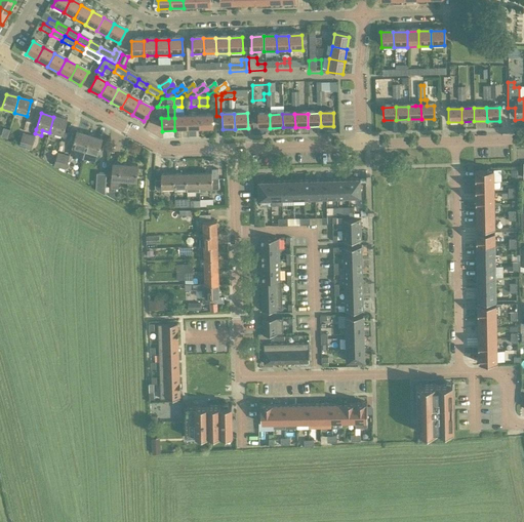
[(257,128),(270,128),(270,115),(257,115),(257,128)]
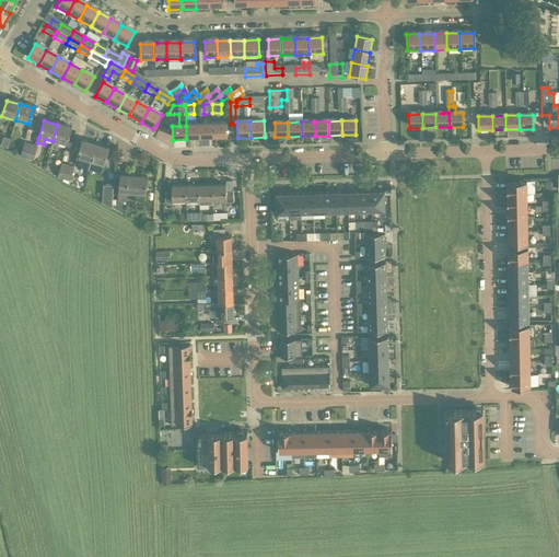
[(226,124),(212,125),(212,139),(226,138),(226,124)]
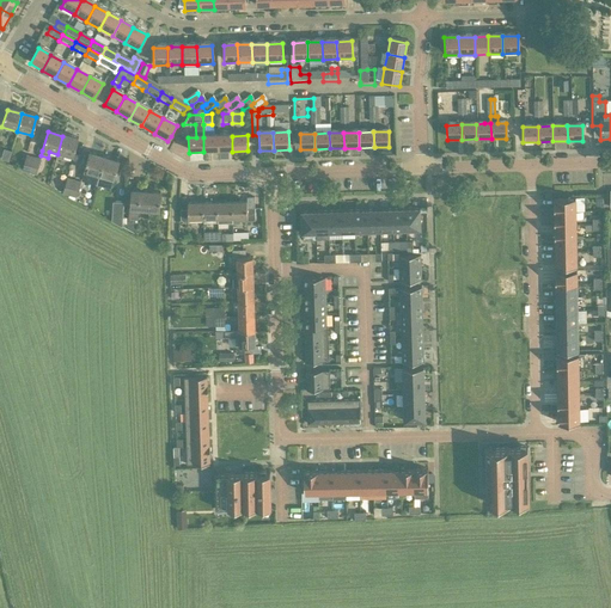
[(78,140),(62,136),(57,154),(55,160),(62,163),(63,157),(72,159),(78,140)]
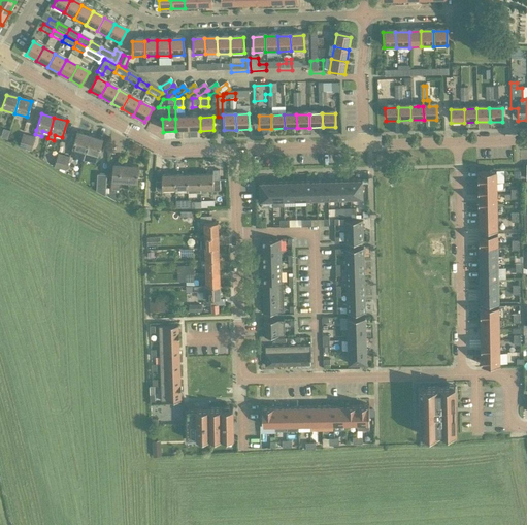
[(188,118),(175,119),(175,131),(188,131),(188,118)]
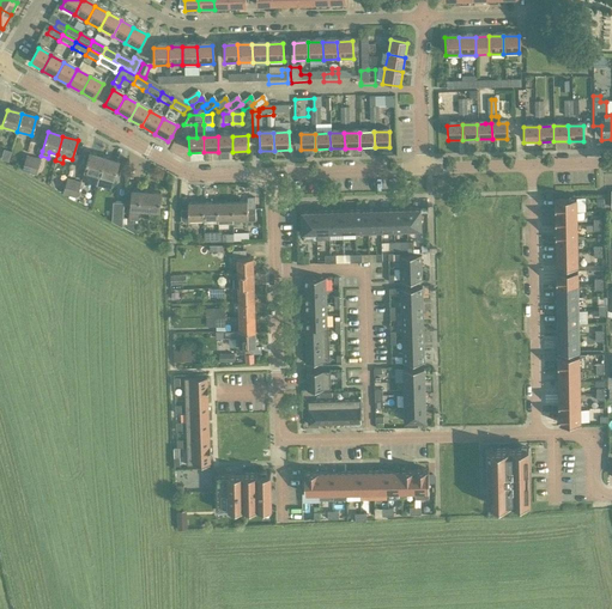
[(218,152),(232,152),(232,136),(218,136),(218,152)]
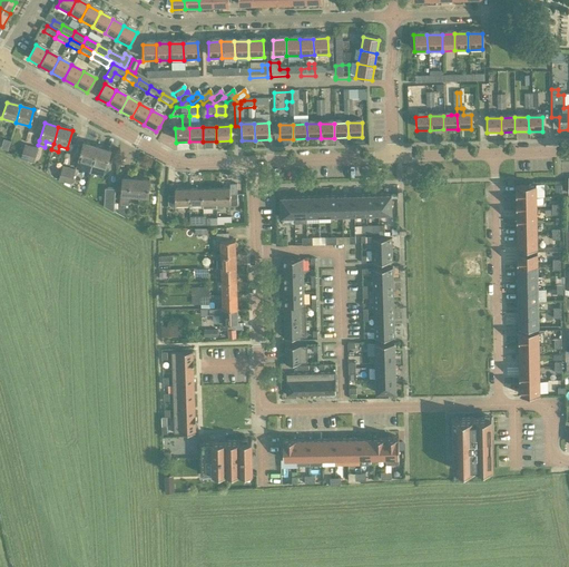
[(78,162),(91,165),(96,148),(82,145),(78,162)]
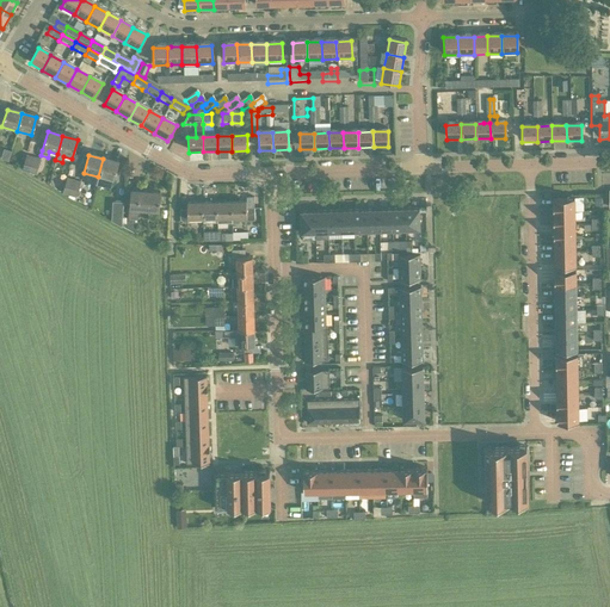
[(20,173),(28,175),(32,159),(25,158),(20,173)]
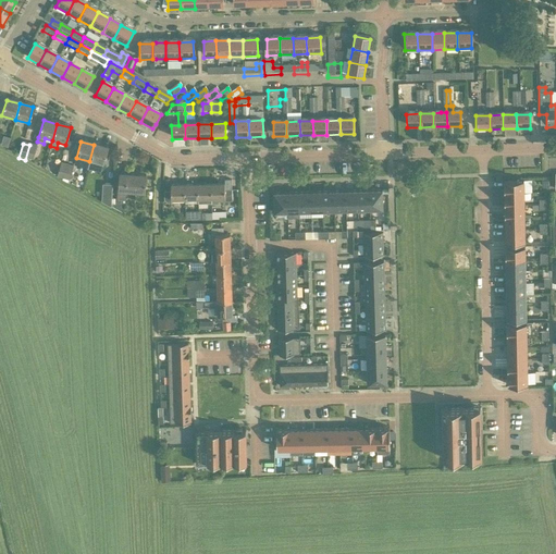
[(36,147),(29,145),(25,160),(32,162),(36,147)]
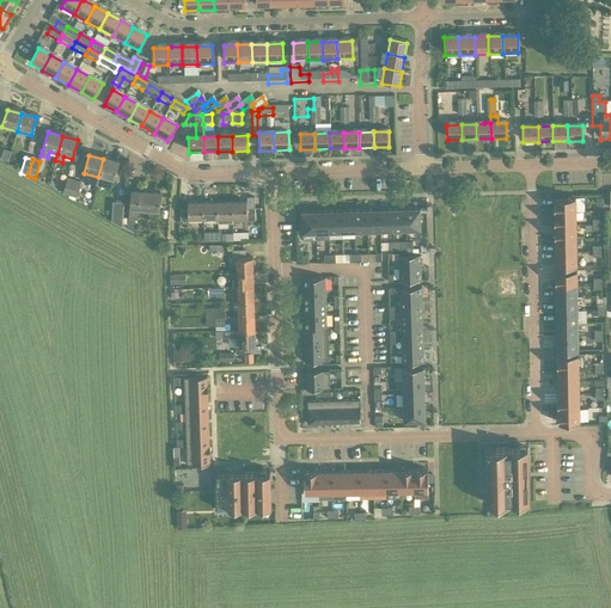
[(117,164),(103,159),(98,177),(112,182),(117,164)]
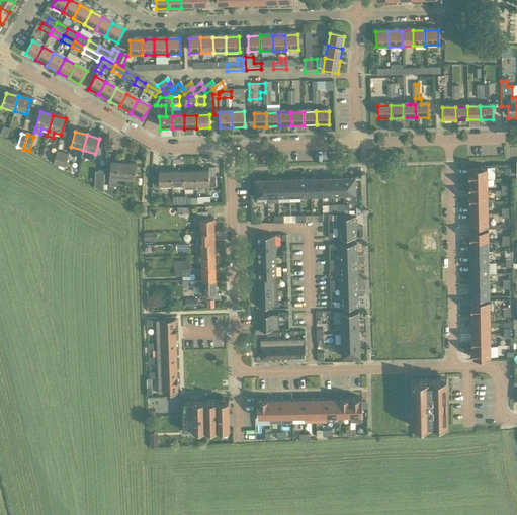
[(52,166),(58,168),(62,155),(56,153),(52,166)]
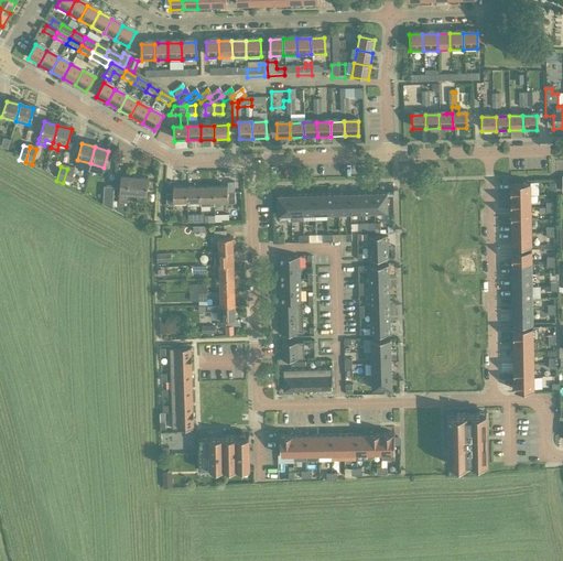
[(63,183),(69,185),(74,170),(67,169),(63,183)]
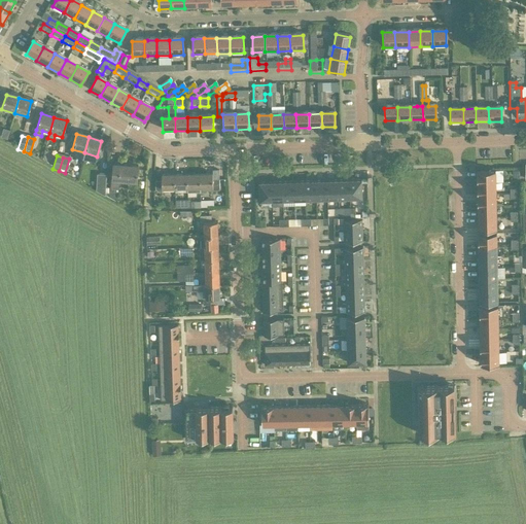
[(104,197),(114,203),(117,203),(118,190),(118,182),(136,184),(137,168),(111,167),(109,189),(105,189),(105,195),(104,195),(104,197)]
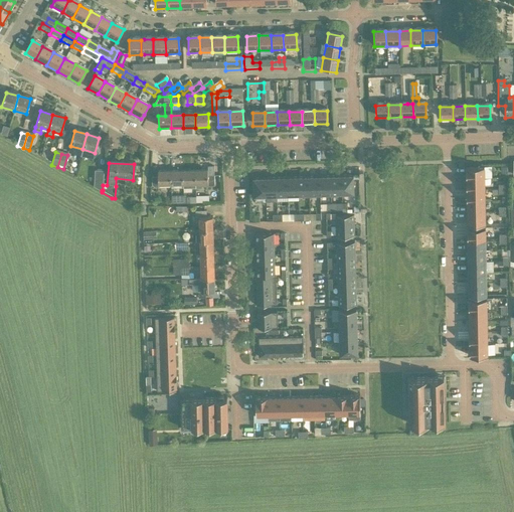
[(207,177),(207,171),(194,172),(194,185),(194,190),(200,190),(200,188),(206,188),(213,188),(213,177),(207,177)]
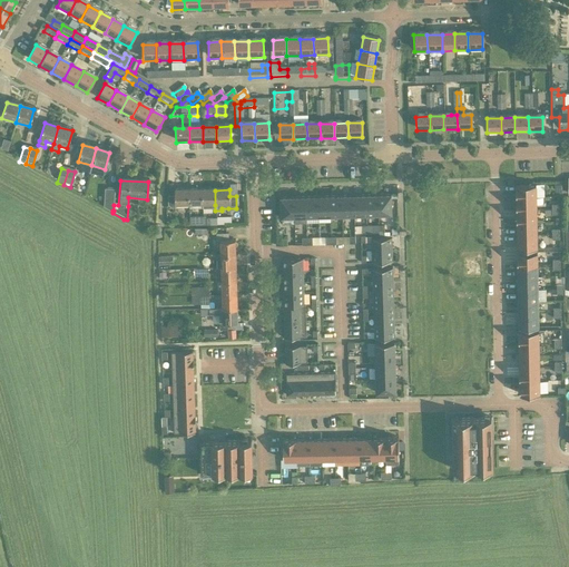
[(536,189),(514,189),(514,202),(536,202),(536,189)]
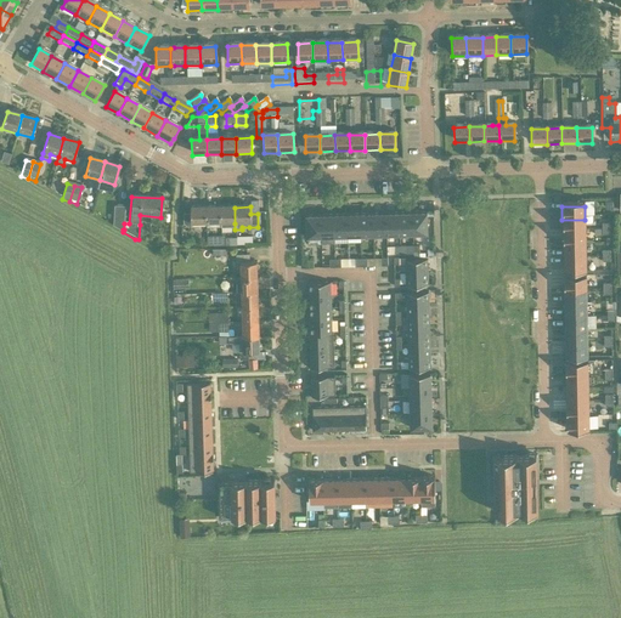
[(190,225),(205,225),(204,208),(190,209),(190,216),(182,216),(182,230),(190,230),(190,225)]
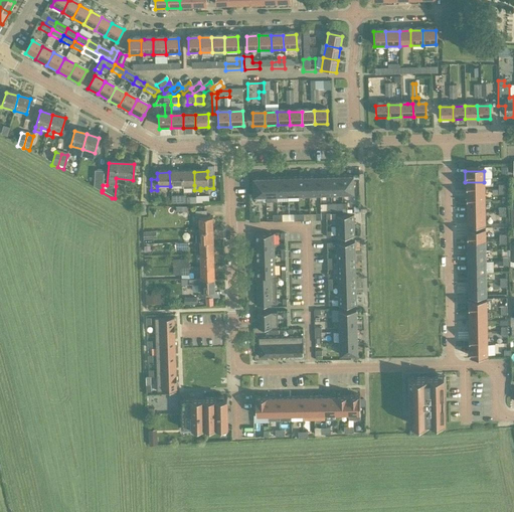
[(182,172),(169,172),(170,186),(182,186),(182,172)]
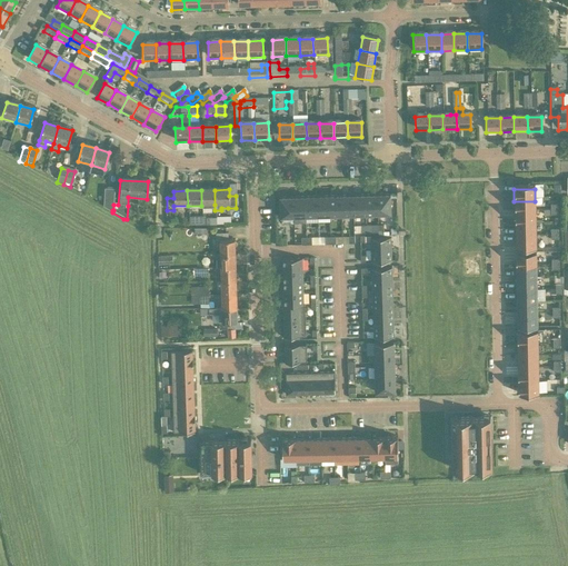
[(215,205),(215,190),(201,190),(201,206),(215,205)]
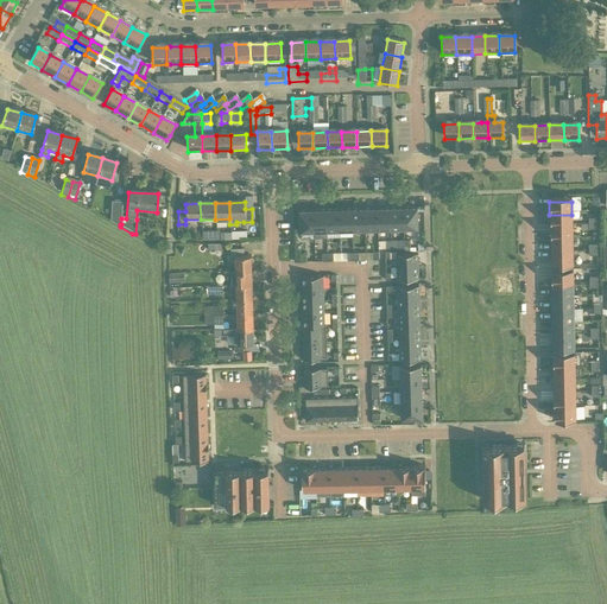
[(120,224),(121,224),(121,218),(122,209),(114,208),(113,223),(120,224)]
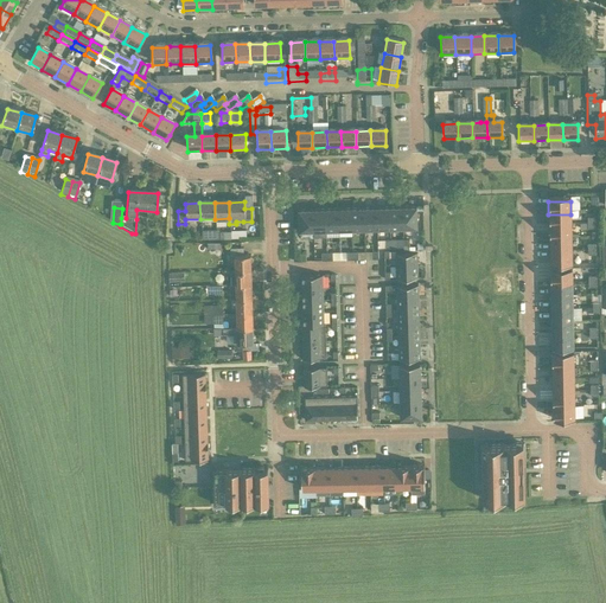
[(415,230),(415,209),(402,210),(402,231),(415,230)]
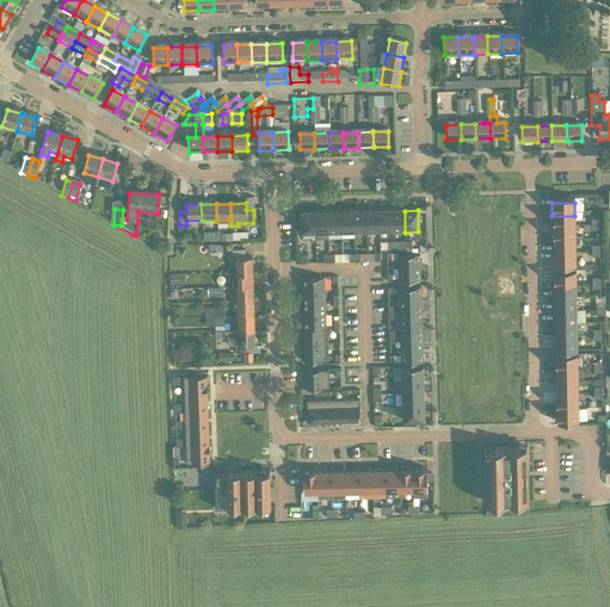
[(379,211),(365,212),(365,234),(379,233),(379,211)]
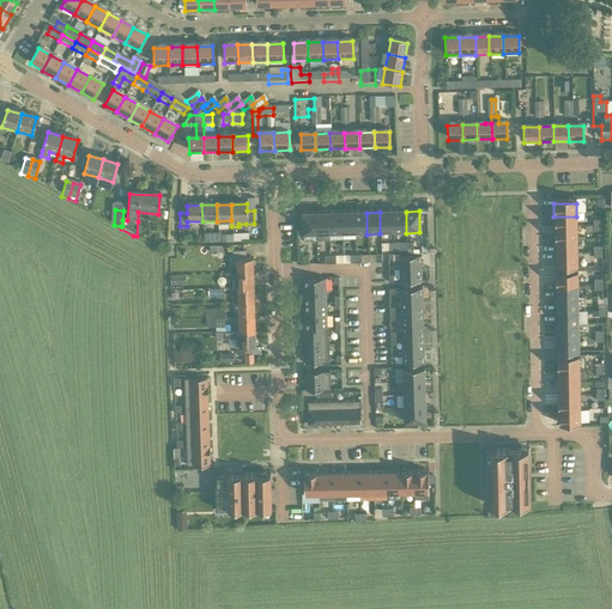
[(380,212),(380,233),(393,233),(393,212),(380,212)]
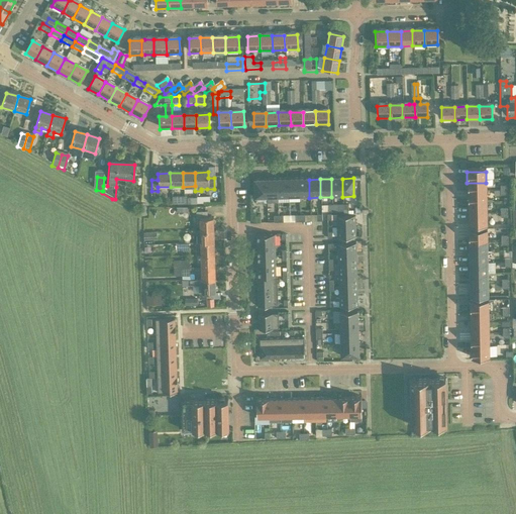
[(342,179),(331,179),(331,197),(342,197),(342,179)]
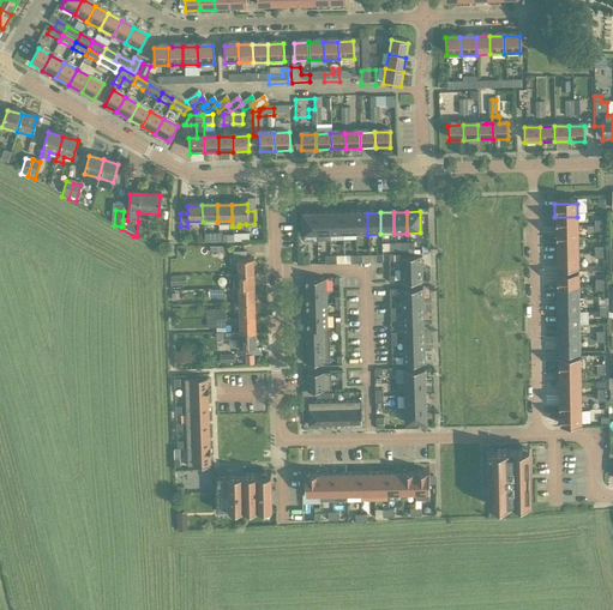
[(329,236),(342,235),(341,213),(328,215),(329,236)]
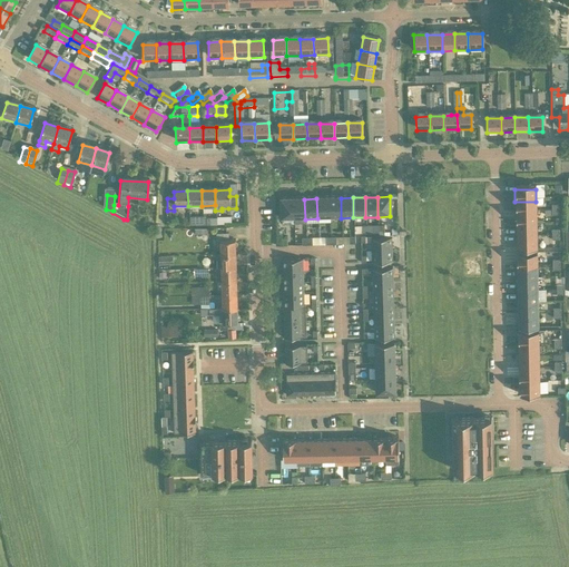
[(316,198),(317,218),(330,218),(329,198),(316,198)]
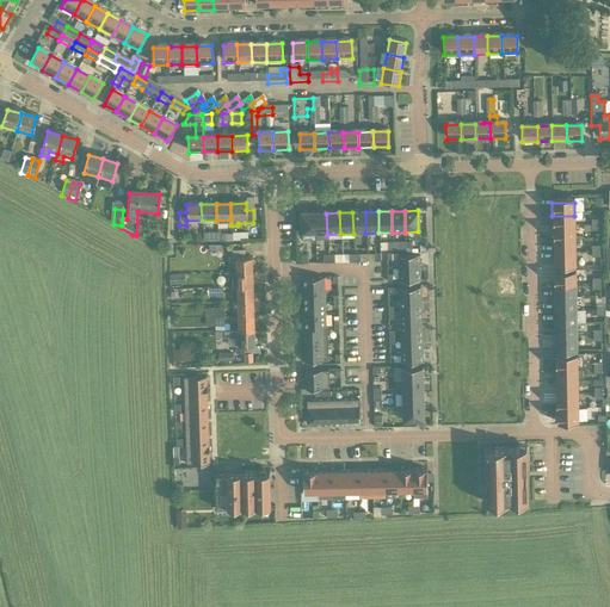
[(365,212),(352,212),(353,234),(365,234),(365,212)]
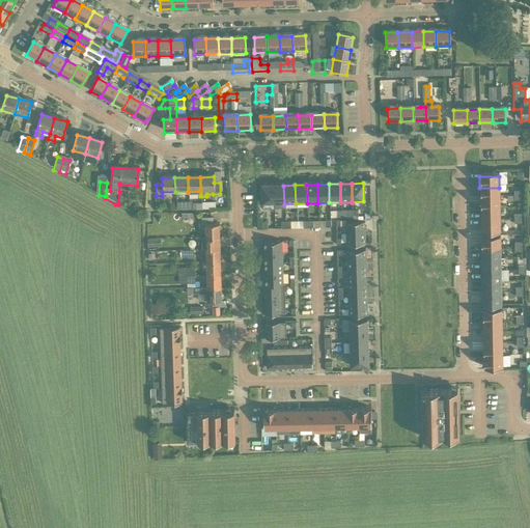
[(261,204),(273,204),(272,186),(260,186),(261,204)]
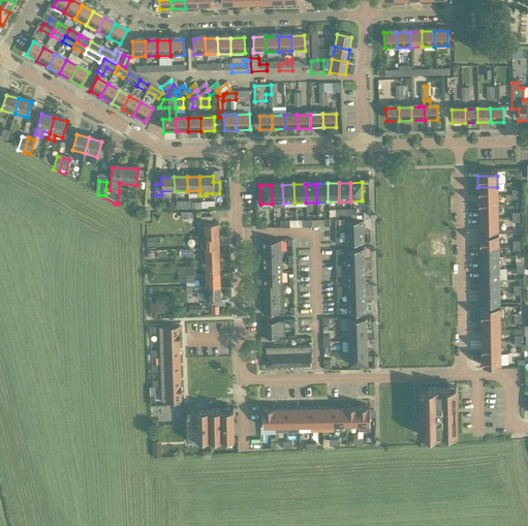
[(271,185),(272,204),(283,204),(282,185),(271,185)]
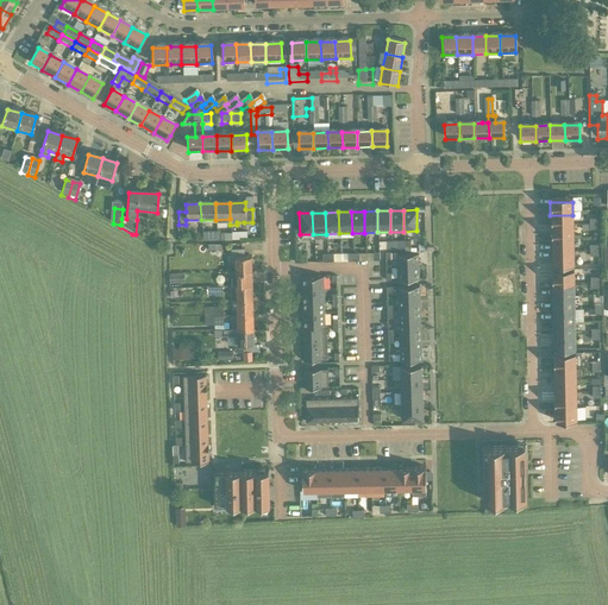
[(572,228),(572,215),(550,215),(550,228),(572,228)]
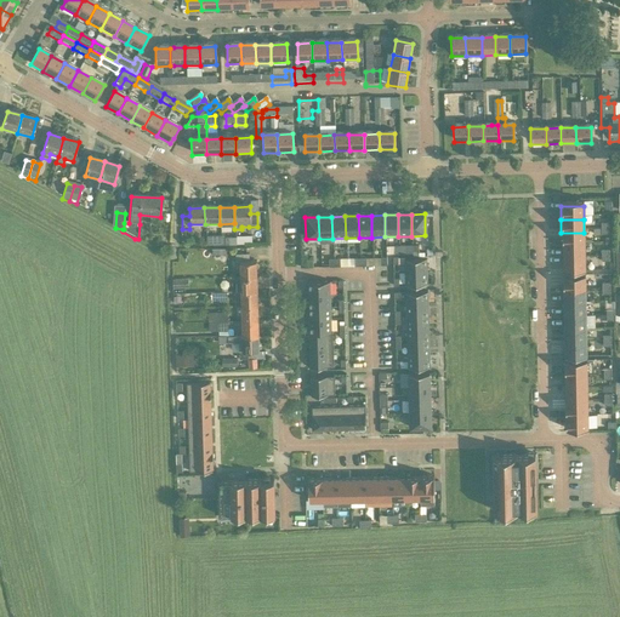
[(584,246),(584,233),(561,233),(562,246),(584,246)]
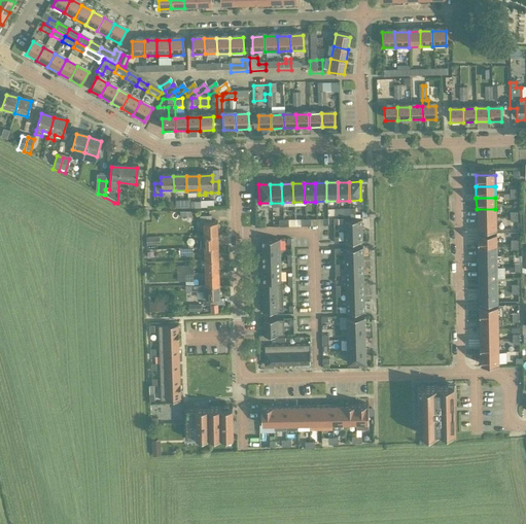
[(178,203),(179,210),(179,211),(187,210),(187,207),(186,207),(186,203),(178,203)]
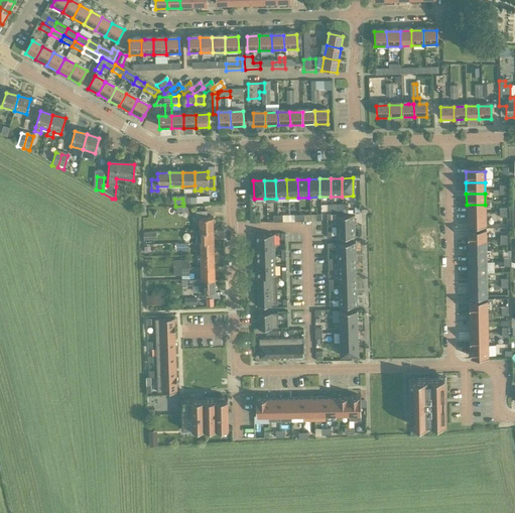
[(485,216),(485,205),(467,205),(467,216),(485,216)]
